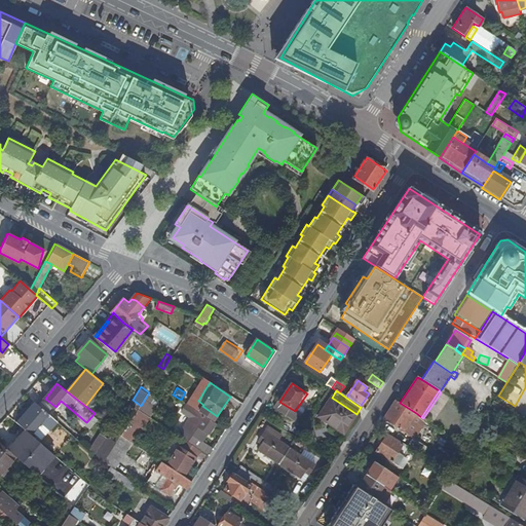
[(141,406),(140,407),(152,416),(158,406),(151,402),(155,395),(150,391),(149,392),(141,406)]
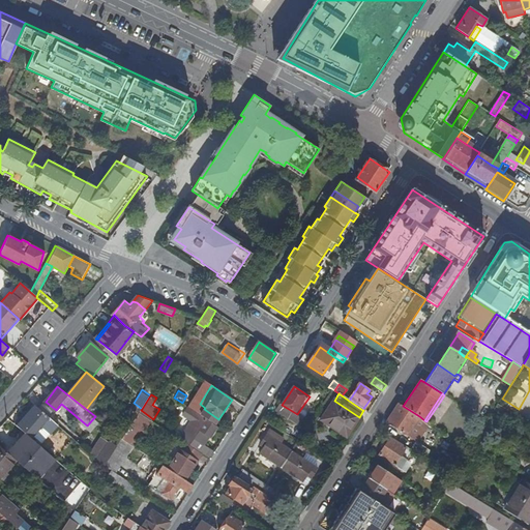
[(359,417),(334,401),(321,421),(346,437),(359,417)]
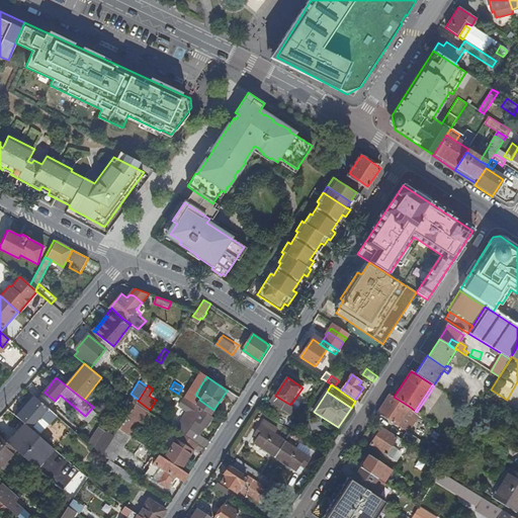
[(45,393),(39,399),(50,408),(55,401),(45,393)]
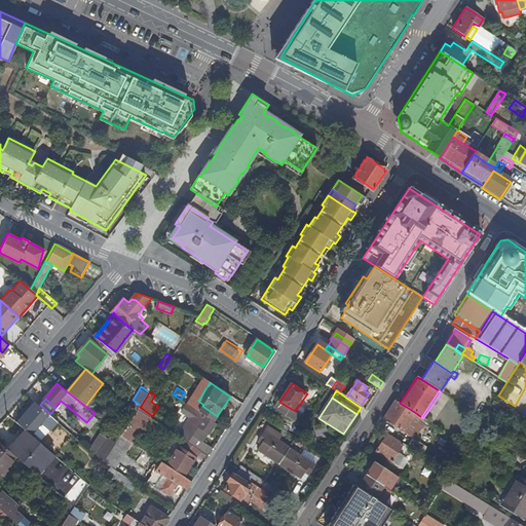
[(400,403),(396,401),(385,417),(405,430),(416,413),(400,403)]
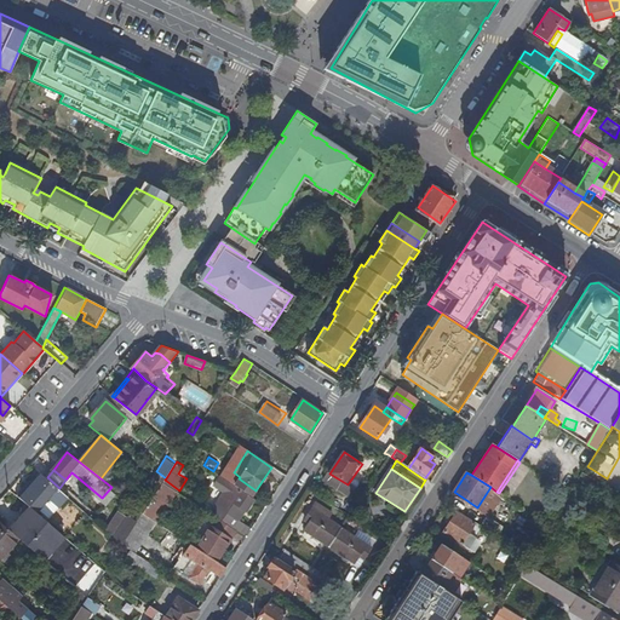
[(47,477),(42,474),(21,499),(30,507),(38,514),(51,498),(58,505),(68,494),(59,488),(47,477)]
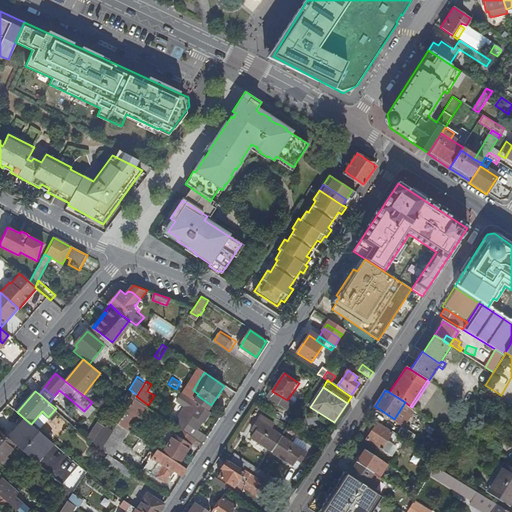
[(287,400),(272,391),(269,396),(288,408),(291,403),(287,400)]
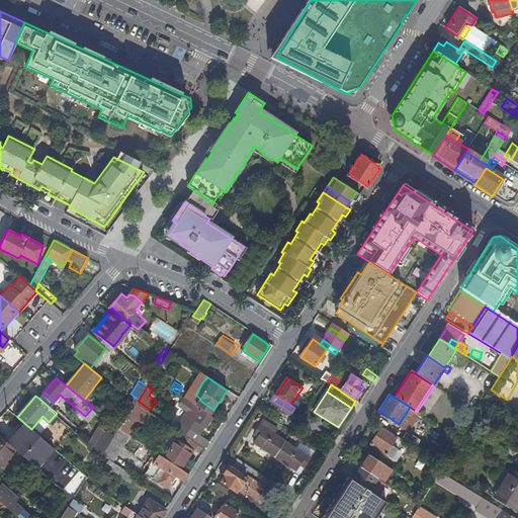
[(122,424),(120,426),(132,434),(133,435),(150,410),(138,401),(135,405),(122,424)]
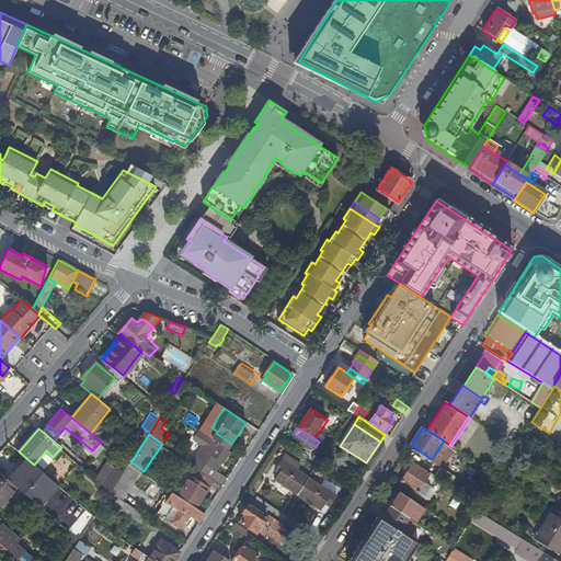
[(203,447),(192,464),(196,467),(212,478),(220,465),(222,466),(229,455),(207,441),(198,434),(194,441),(203,447)]
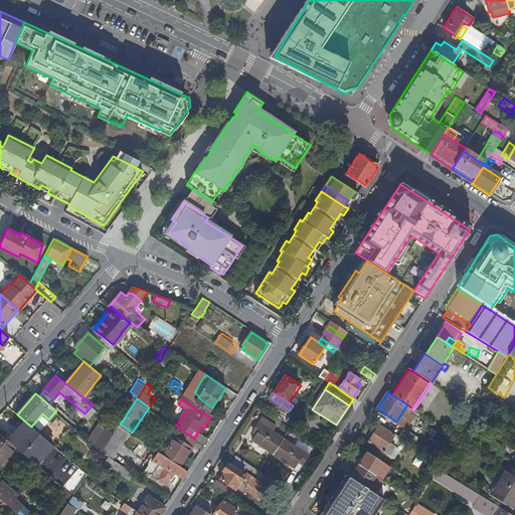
[(407,404),(396,421),(401,423),(403,425),(406,426),(407,426),(408,426),(409,425),(410,425),(419,412),(414,409),(412,408),(407,404)]
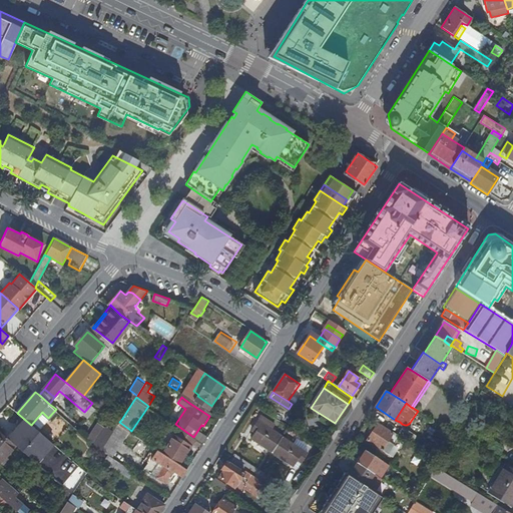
[(113,421),(118,425),(119,422),(121,420),(115,416),(112,420),(113,421)]
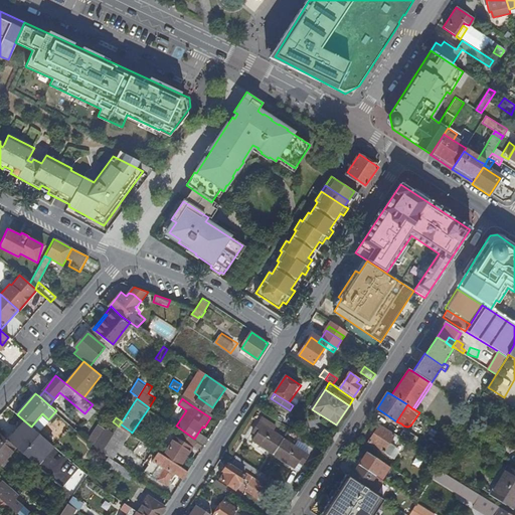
[(263,418),(259,424),(274,435),(277,427),(263,418)]
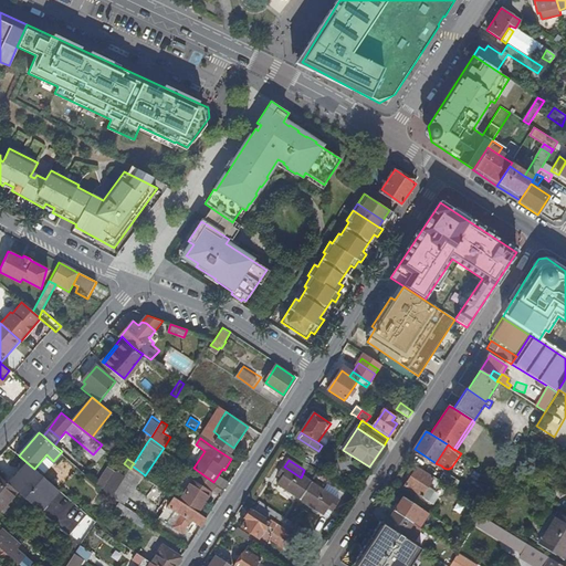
[(34,469),(28,463),(16,478),(28,489),(30,486),(37,491),(34,493),(46,504),(60,490),(34,469)]
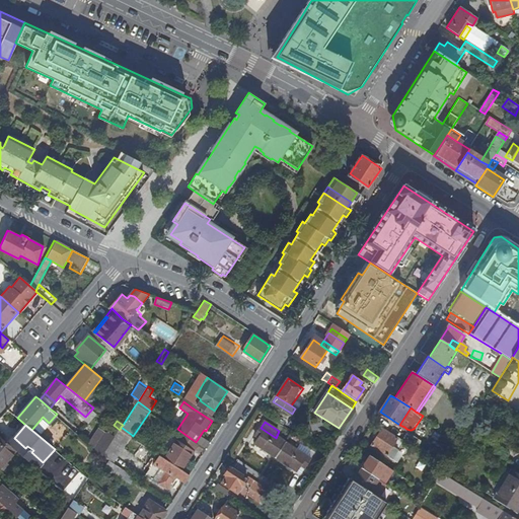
[(177,429),(171,425),(170,427),(180,434),(181,432),(177,429)]
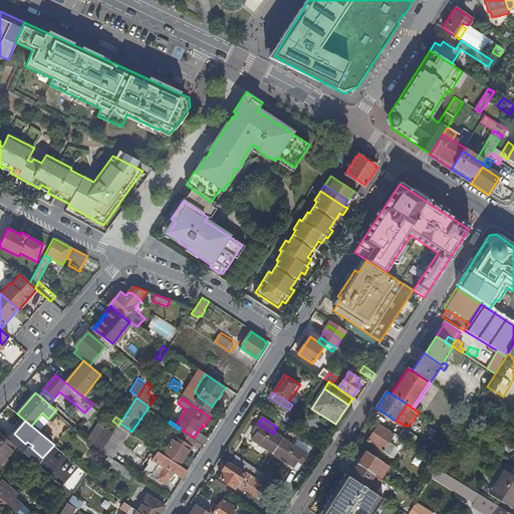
[(102,449),(118,426),(113,422),(109,428),(107,427),(96,444),(102,449)]
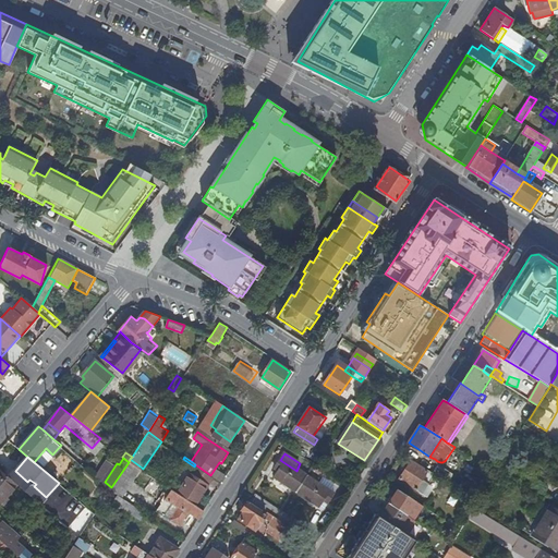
[(142,468),(130,459),(129,462),(111,487),(118,492),(123,496),(142,468)]
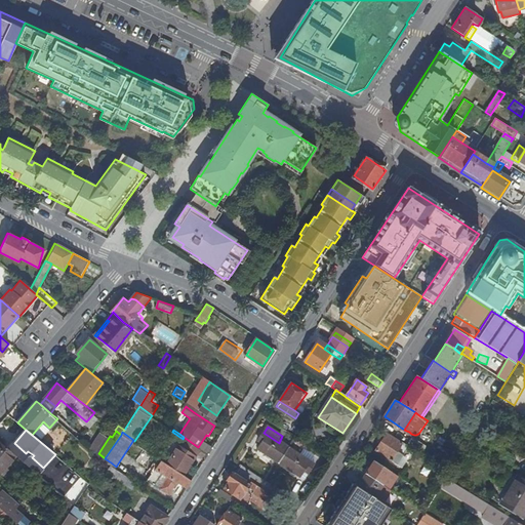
[(257,450),(278,465),(288,449),(279,443),(264,433),(257,442),(260,445),(257,450)]
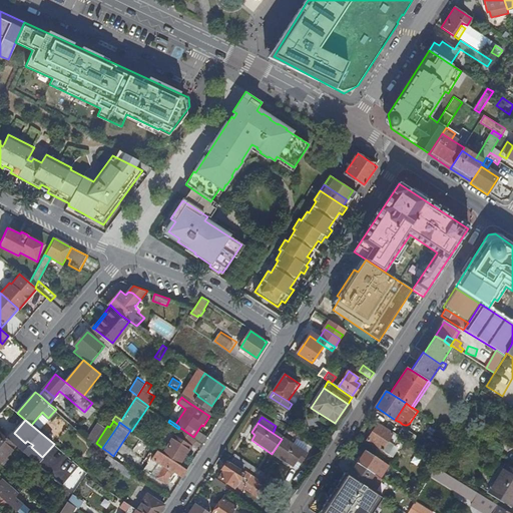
[(378,424),(367,441),(382,450),(383,448),(385,449),(390,441),(388,440),(392,434),(378,424)]
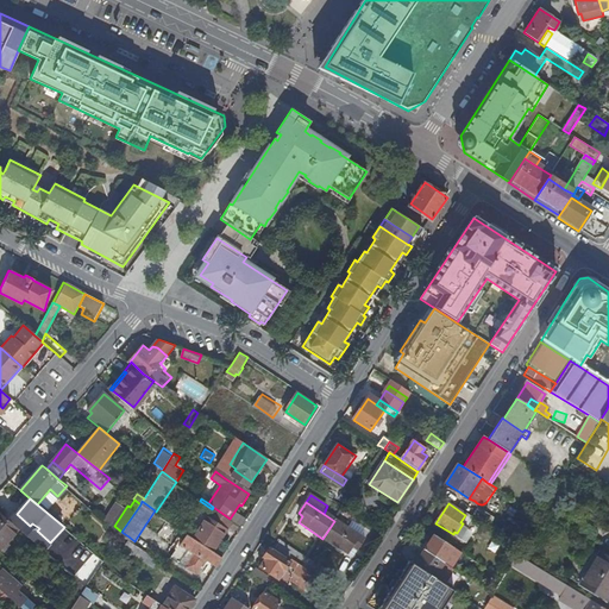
[(212,509),(194,538),(213,551),(233,521),(230,519),(213,507),(212,509)]
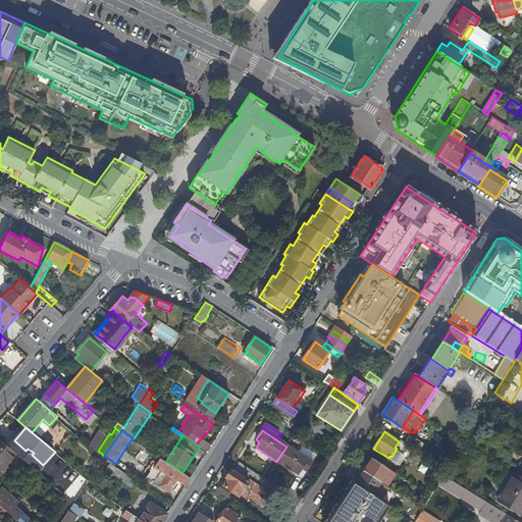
[(411,434),(405,442),(419,452),(424,442),(411,434)]
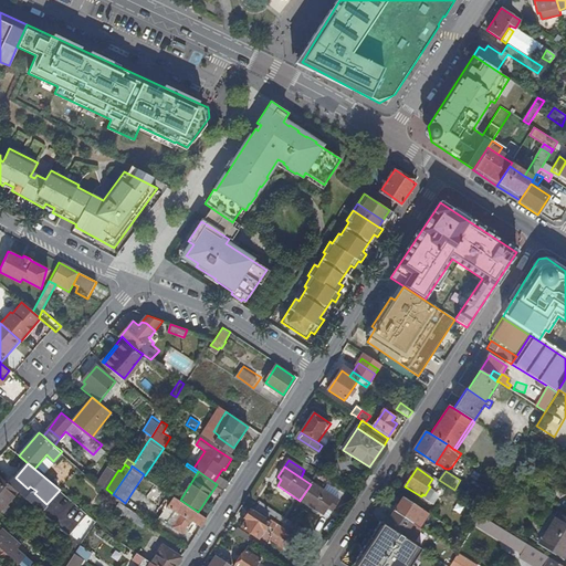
[(9,484),(0,475),(0,512),(0,513),(18,492),(9,484)]
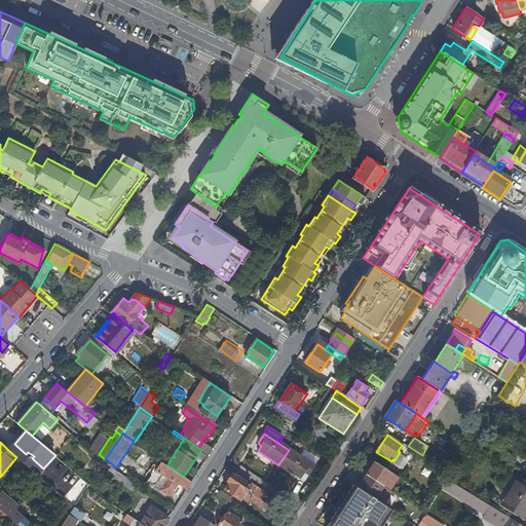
[(26,454),(14,444),(8,450),(16,457),(19,458),(38,476),(43,468),(32,458),(34,456),(28,452),(26,454)]
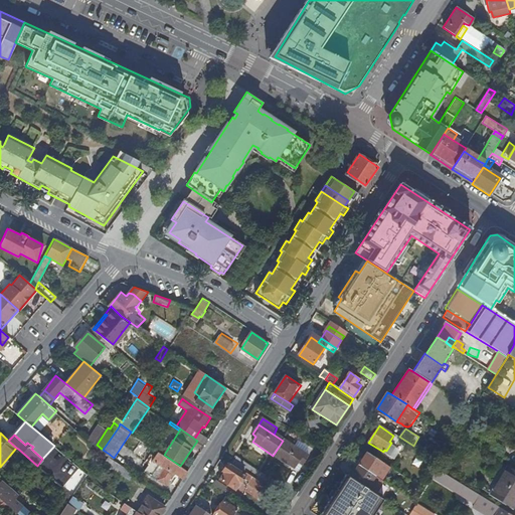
[(283,441),(273,456),(294,469),(298,464),(302,466),(308,457),(295,448),(283,441)]
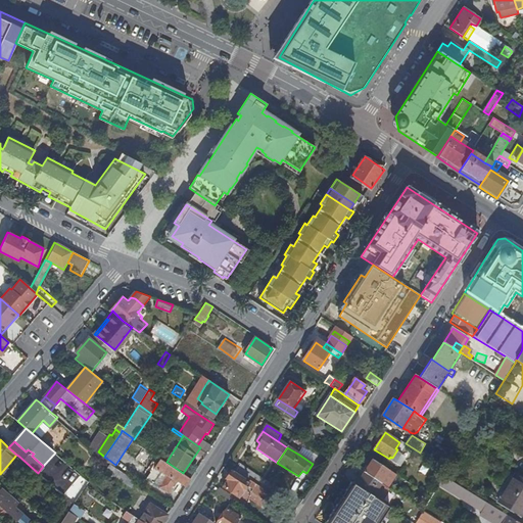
[(496,456),(508,463),(513,455),(502,447),(496,456)]
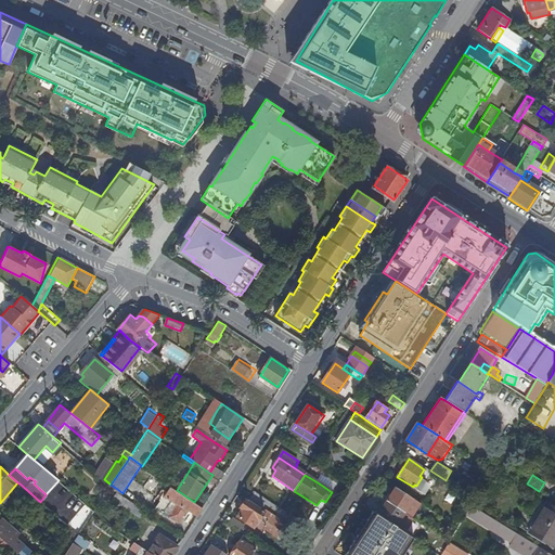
[(322,476),(318,482),(332,492),(336,486),(322,476)]
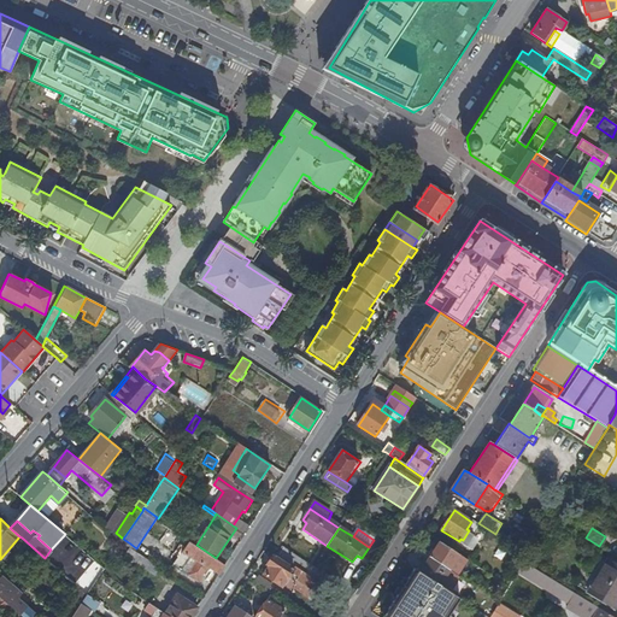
[(189,540),(174,563),(198,580),(209,565),(221,574),(225,565),(216,558),(197,545),(189,540)]
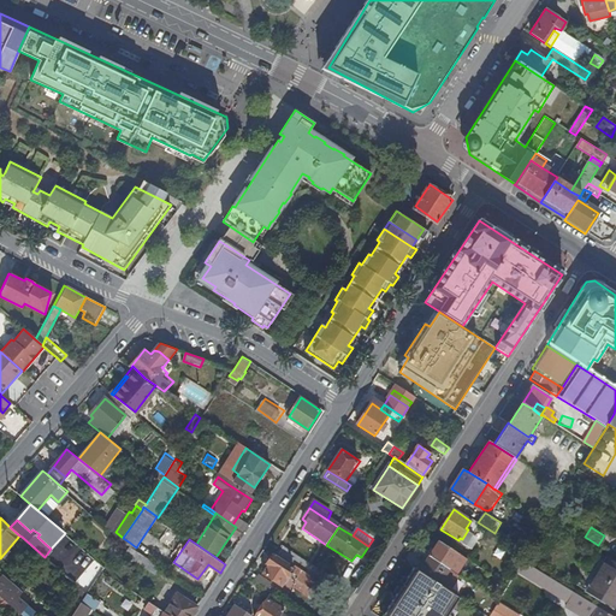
[(439,540),(428,557),(449,570),(456,575),(467,558),(439,540)]
